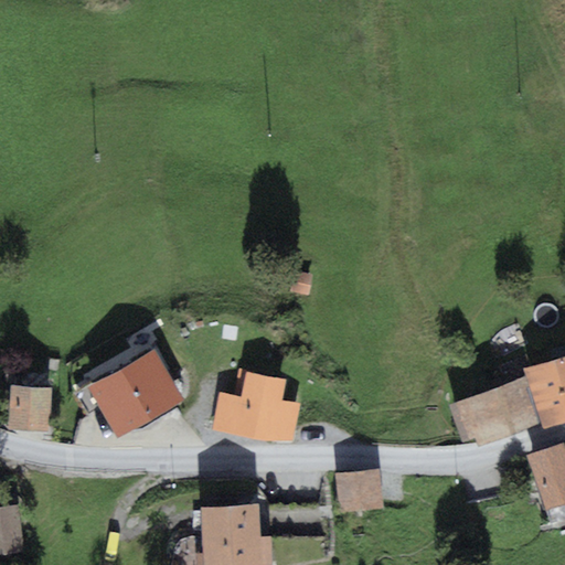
[(153,356),(94,387),(118,433),(178,401),(153,356)]
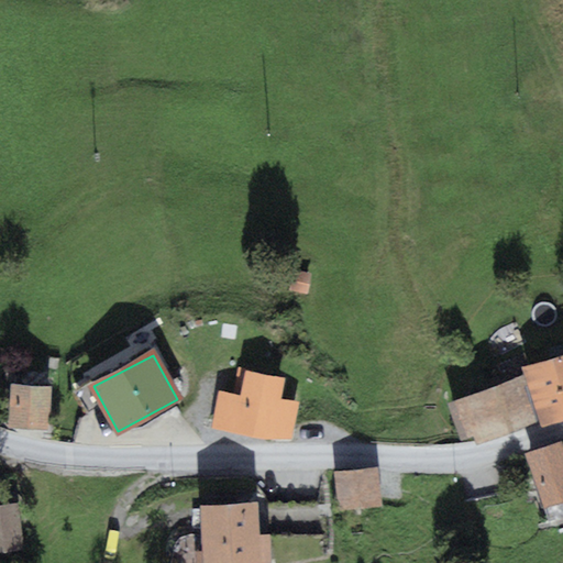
[(562,355),(526,368),(544,423),(562,417),(562,355)]
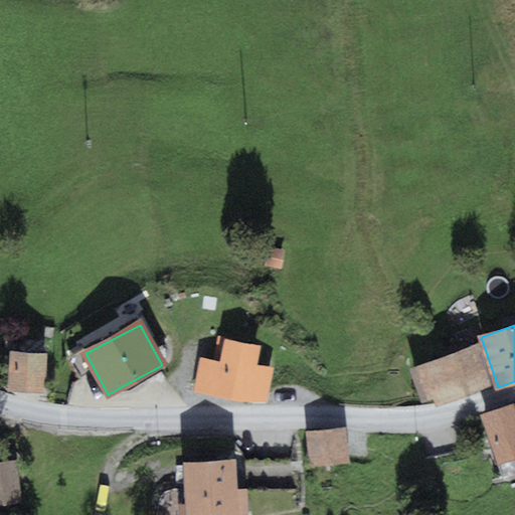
[(261,345),(224,339),(219,362),(200,358),(193,392),(244,401),(268,401),(274,367),(256,364),(261,345)]
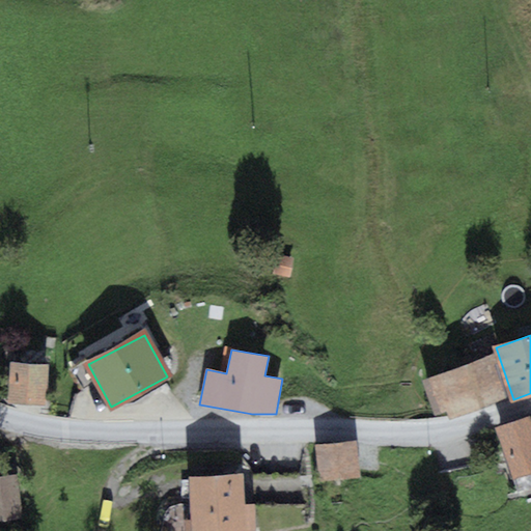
[(491,359),(428,380),(441,416),(448,414),(449,419),(504,400),(491,359)]
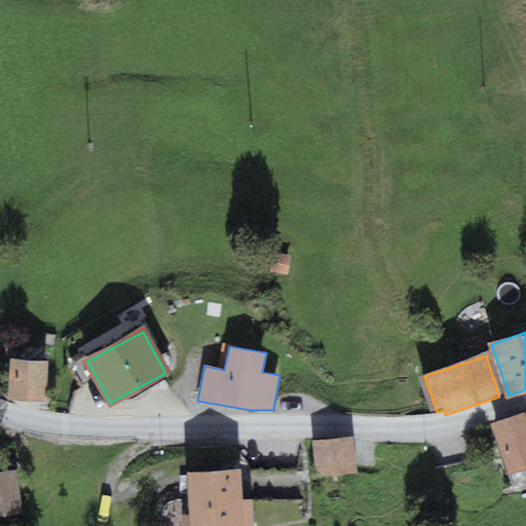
[(47,361),(9,359),(7,399),(45,401),(47,361)]
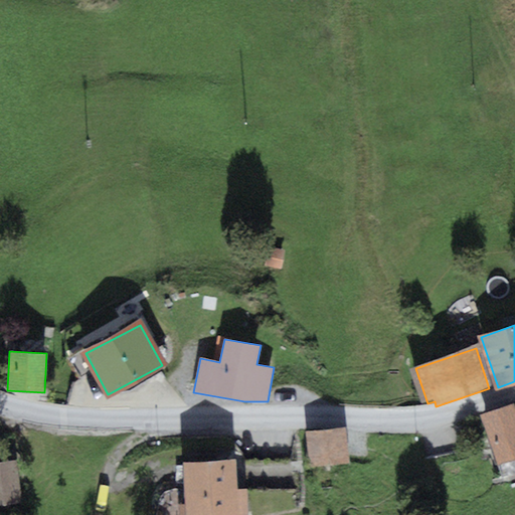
[(514,406),(484,416),(499,467),(514,462),(514,406)]
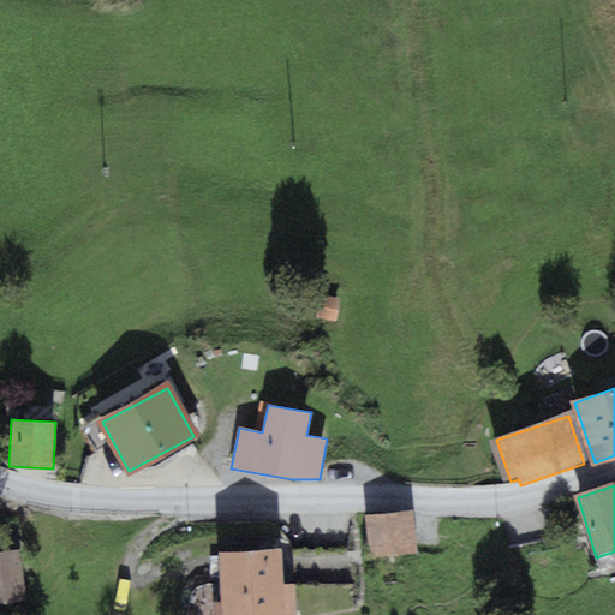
[(412,511),(364,515),(368,557),(417,553),(412,511)]
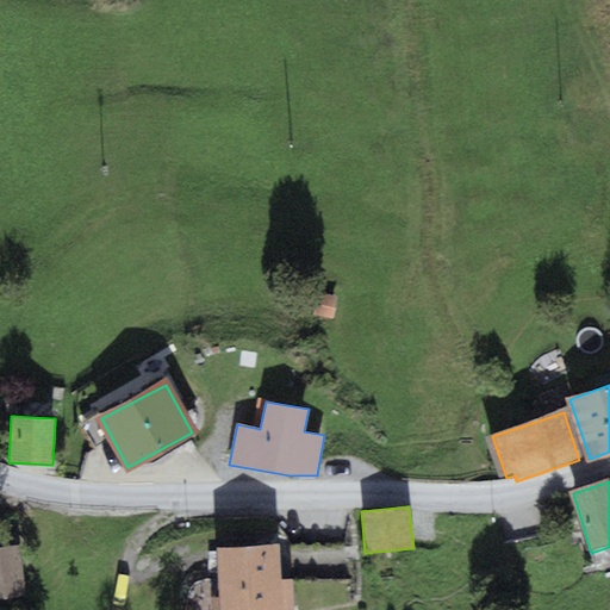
[(20,545),(0,547),(0,599),(26,596),(20,545)]
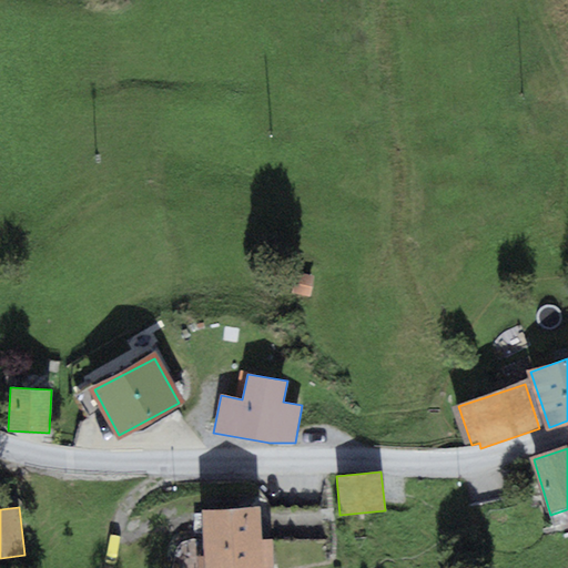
[(261,509),(206,511),(208,567),(275,567),(274,539),(262,539),(261,509)]
